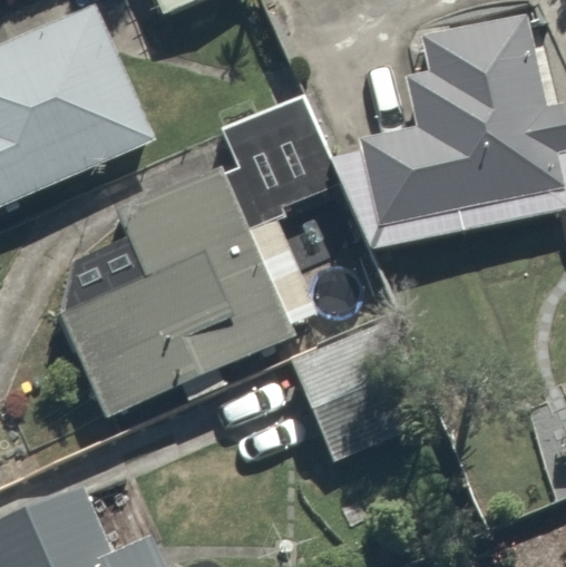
[(154,0),(159,12),(189,0),(154,0)]
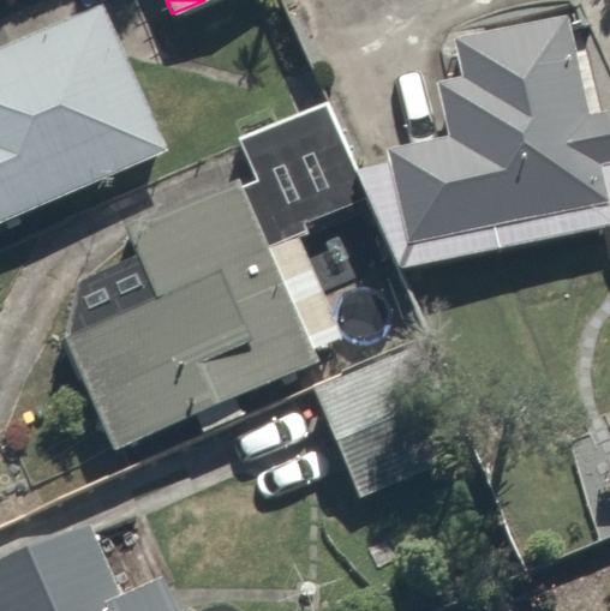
[(0,225),(171,147),(105,3),(0,51),(0,225)]
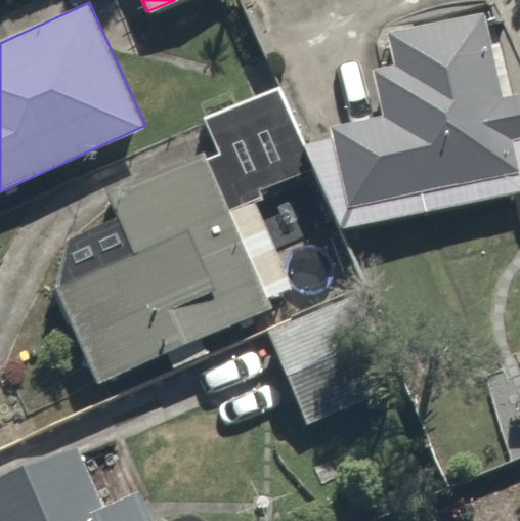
[(378,116),(313,148),(338,234),(519,183),(519,140),(483,8),(379,37),(389,72),(367,78),(378,116)]
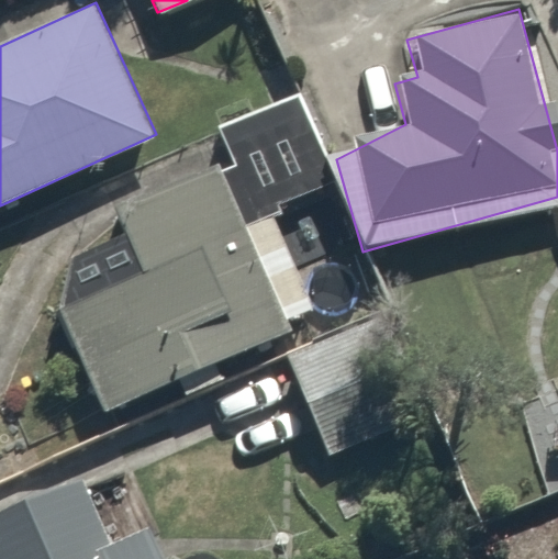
[(294,94),(207,130),(220,163),(242,219),(330,183),(294,94)]
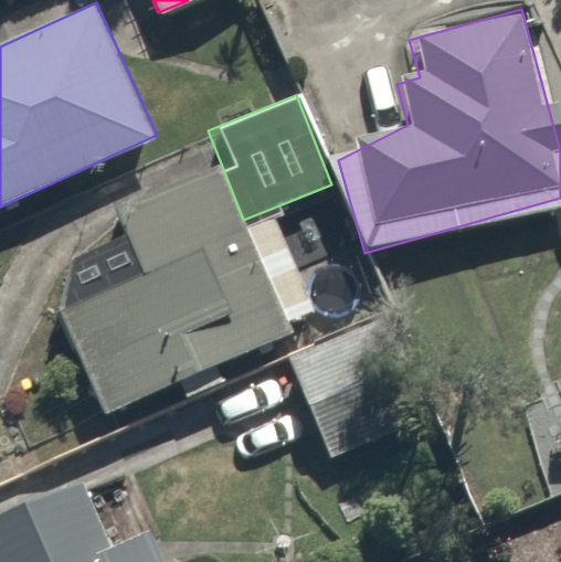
[(146,274),(59,308),(103,417),(293,342),(243,220),(221,163),(118,204),(146,274)]
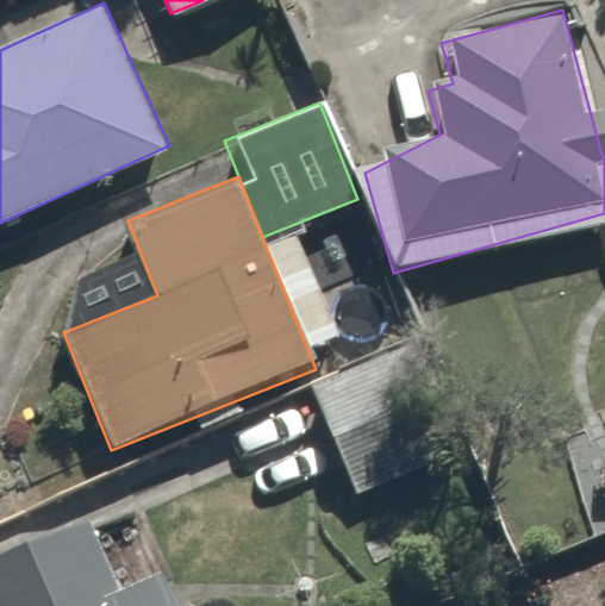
[(0,605),(136,605),(179,588),(142,500),(0,557),(0,605)]
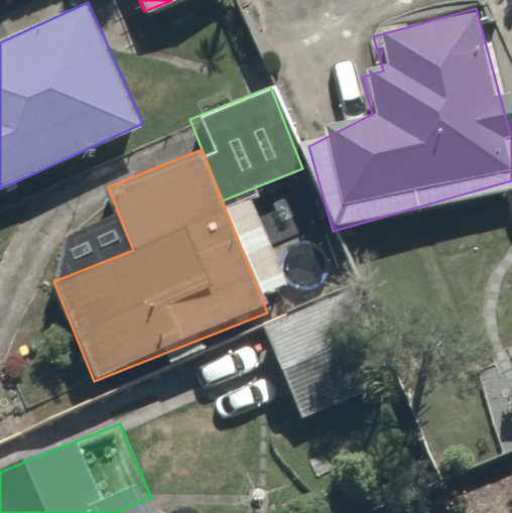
[(157,512),(151,498),(115,512),(157,512)]
